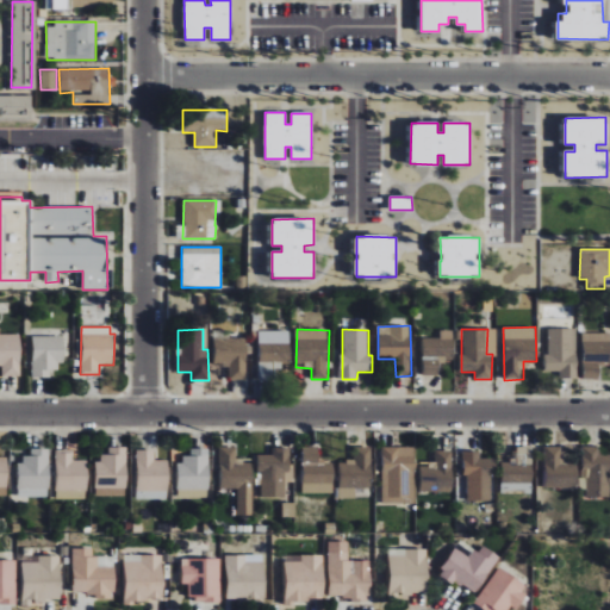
[(576,378),(574,329),(547,329),(547,355),(543,355),(543,372),(559,372),(559,379),(576,378)]
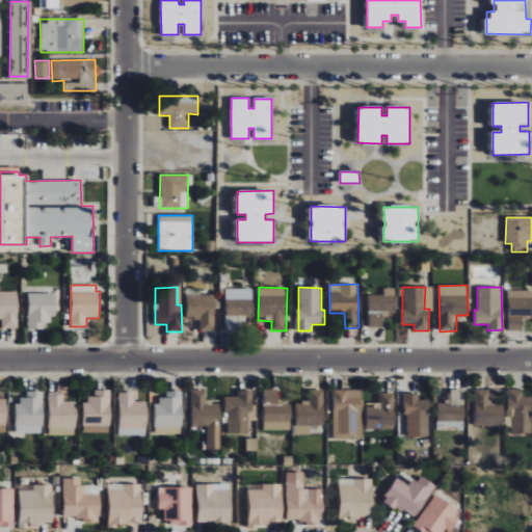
[(368,327),(382,327),(382,315),(395,315),(395,288),(383,288),(383,295),(369,295),(368,327)]
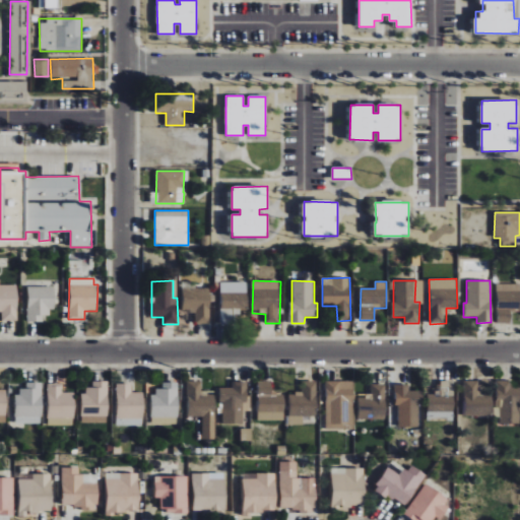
[(519,283),(495,284),(496,323),(509,323),(509,310),(519,309),(519,283)]
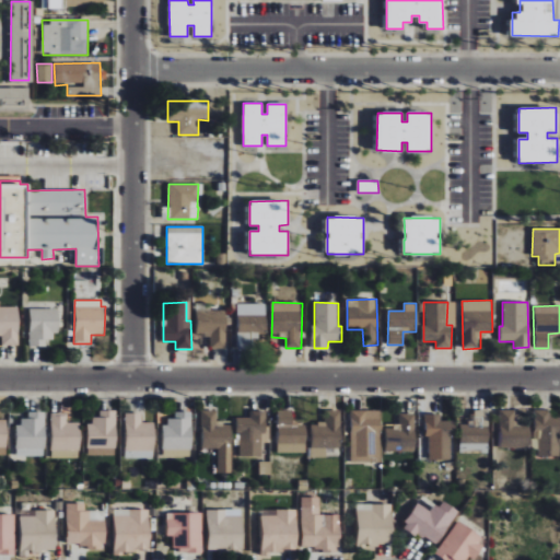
[(20,345),(19,307),(0,307),(0,335),(2,336),(2,346),(20,345)]
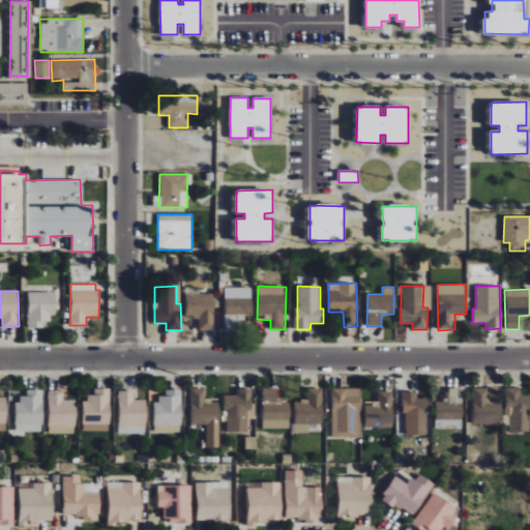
[(55,293),(28,292),(28,328),(43,328),(43,321),(54,322),(55,293)]
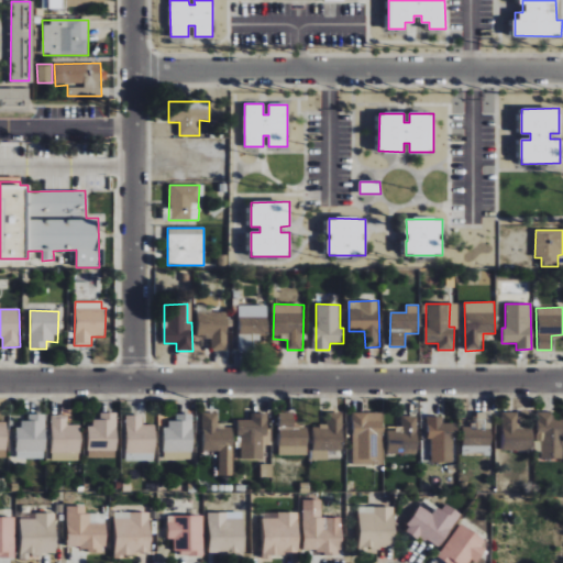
[(228,311),(197,312),(197,337),(211,337),(211,350),(229,350),(228,311)]
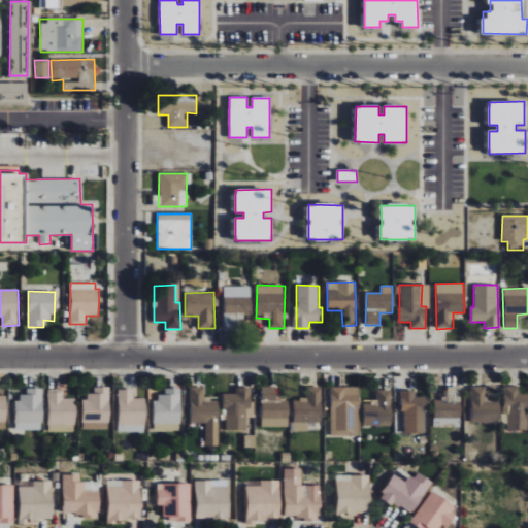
[(251,296),(224,296),(224,325),(243,326),(243,315),(251,316),(251,296)]
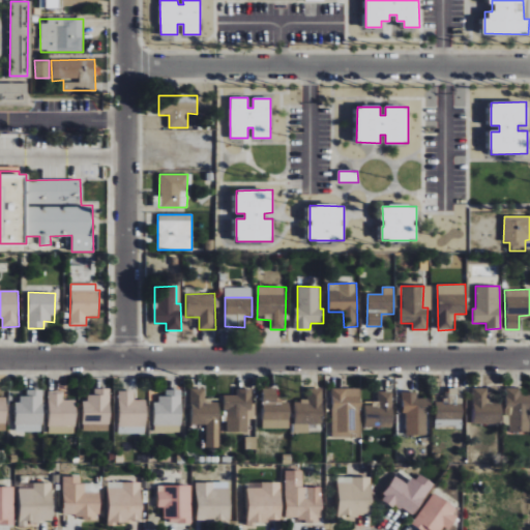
[(110,389),(93,388),(93,394),(83,394),(82,431),(109,432),(110,389)]
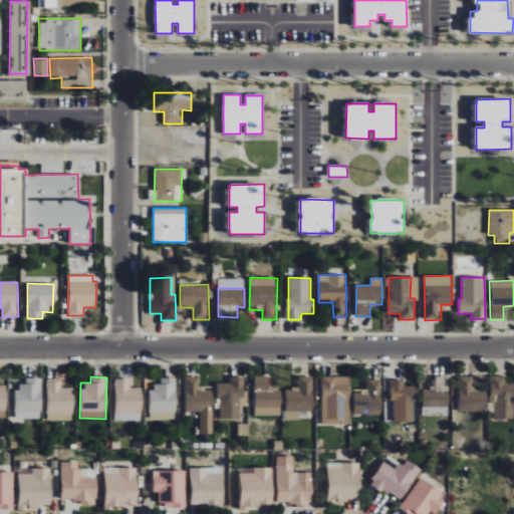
[(200,435),(212,435),(211,389),(200,390),(200,376),(183,377),(184,413),(199,412),(200,435)]
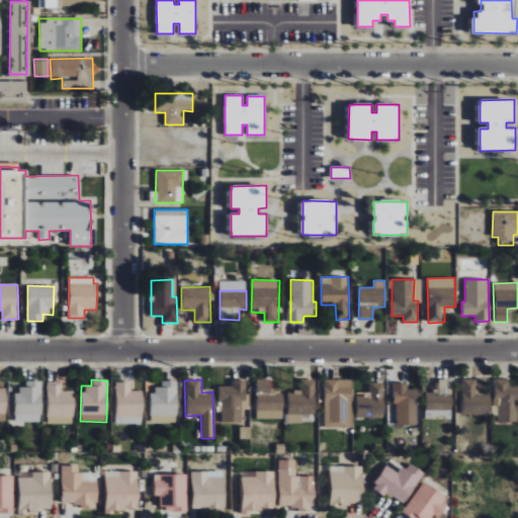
[(257,420),(283,419),(282,393),(271,393),(270,379),(256,379),(257,420)]
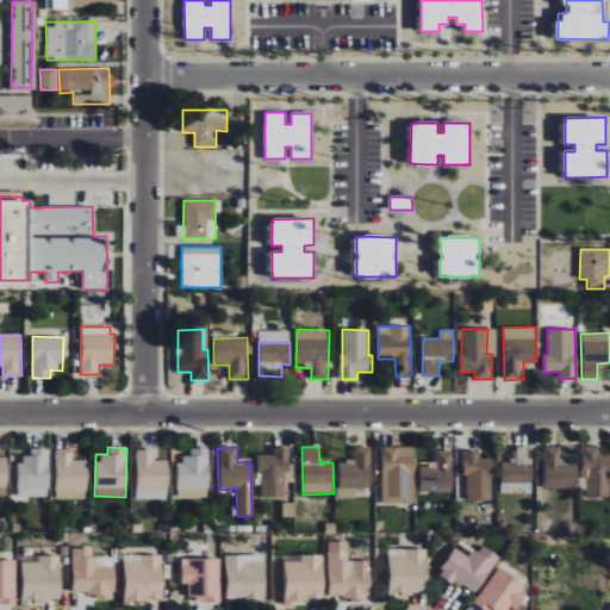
[(338,498),(355,498),(355,489),(371,489),(372,447),(354,447),(353,461),(338,461),(338,498)]
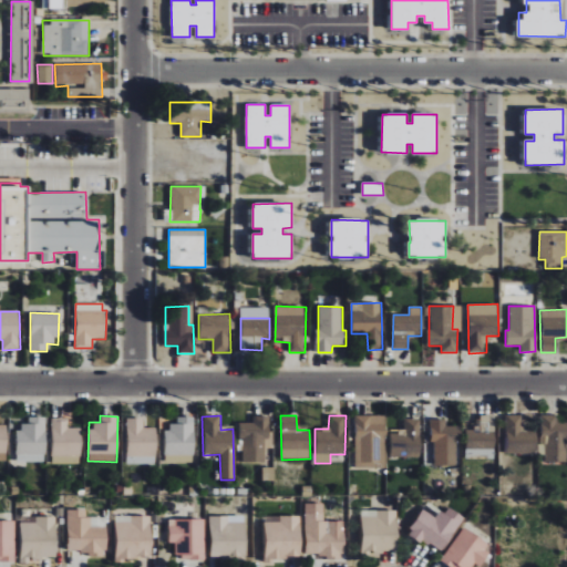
[(384,415),(354,415),(354,467),(385,467),(384,415)]
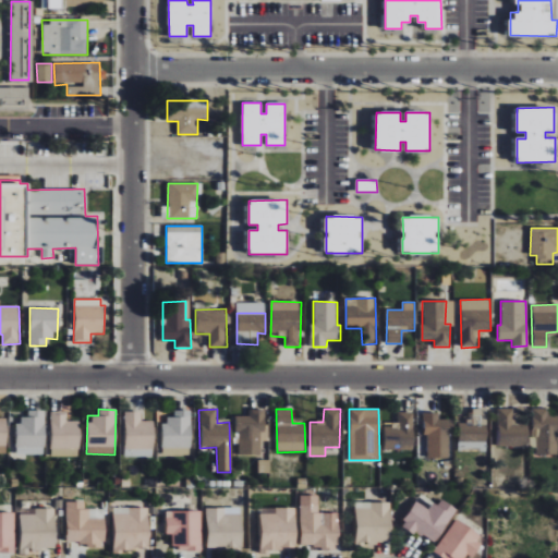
[(486,409),(470,409),(470,423),(458,423),(458,451),(487,451),(486,409)]
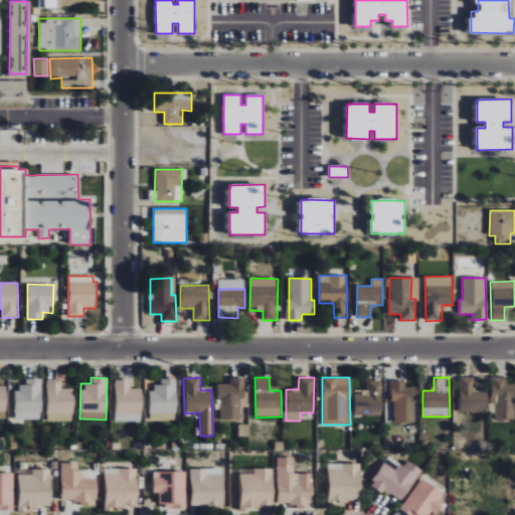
[(474,377),(459,377),(459,411),(487,412),(488,390),(474,389),(474,377)]
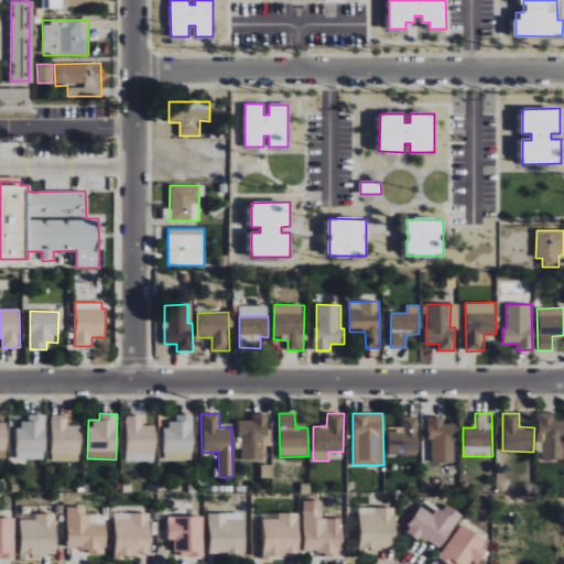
[(563,459),(563,454),(563,436),(563,420),(554,420),(553,413),(538,413),(538,442),(542,442),(543,461),(563,459)]
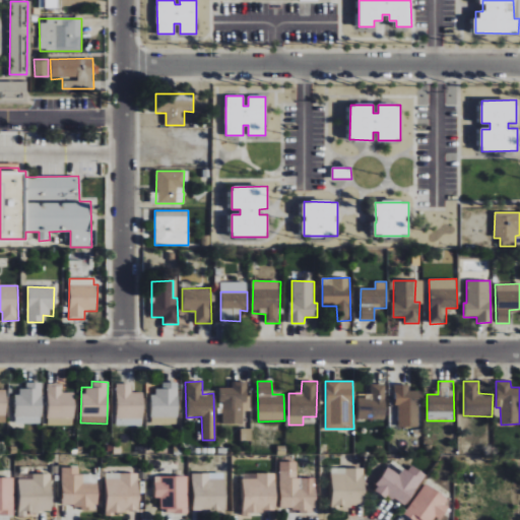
[(42,383),(25,382),(25,389),(15,388),(15,424),(41,424),(42,383)]
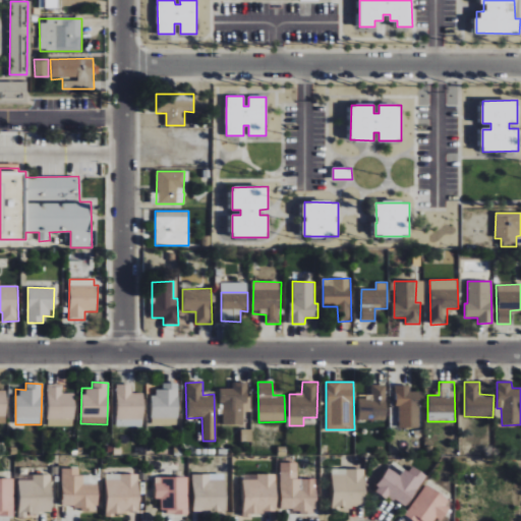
[(177,383),(162,384),(162,390),(152,390),(152,425),(178,425),(177,383)]
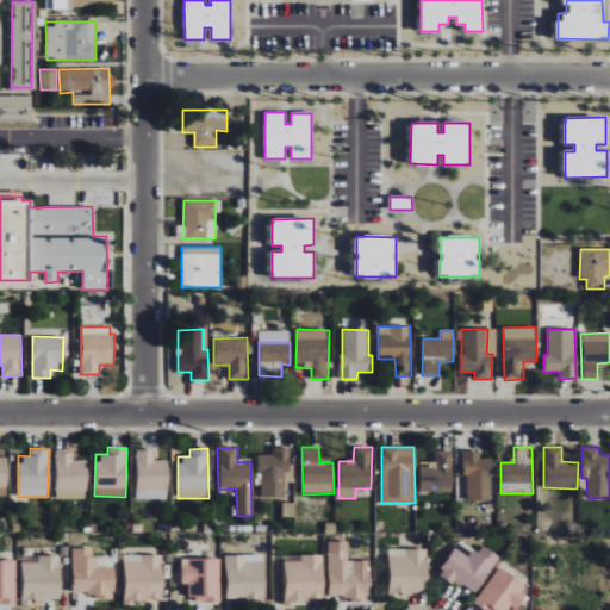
[(259,498),(286,497),(286,448),(271,448),(271,455),(259,455),(259,498)]
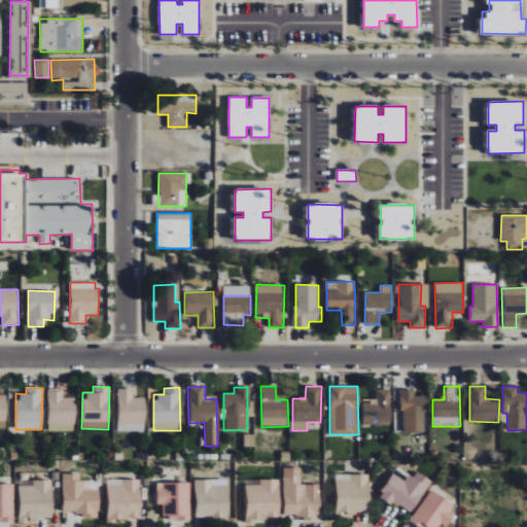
[(74,397),(62,397),(62,389),(47,388),(46,430),(73,431),(74,397)]
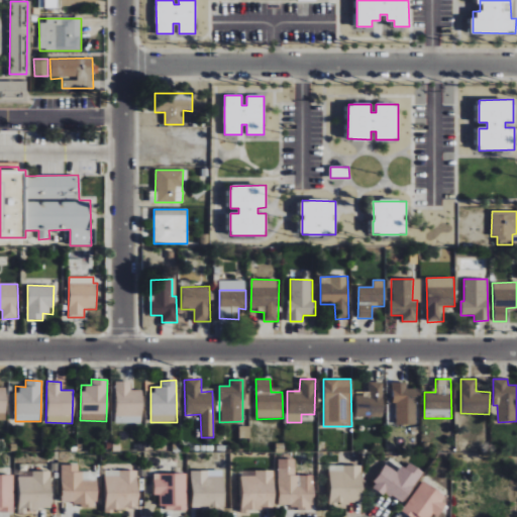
[(114,423),(142,423),(142,390),(130,390),(130,382),(115,382),(114,423)]
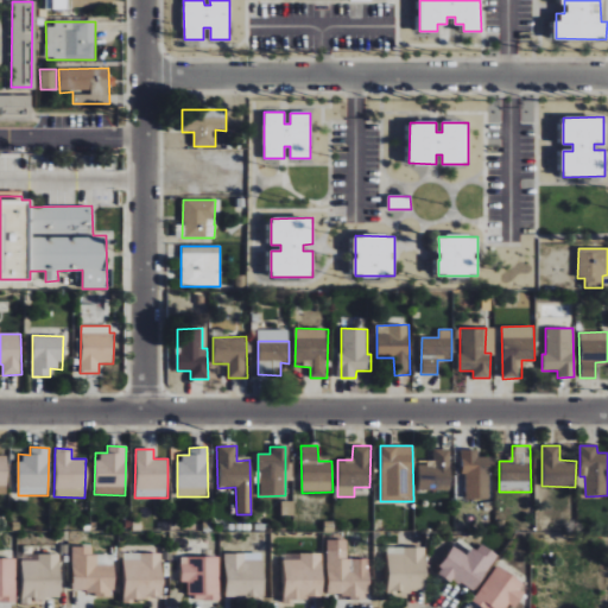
[(418,489),(451,489),(451,449),(434,449),(434,463),(418,463),(418,489)]
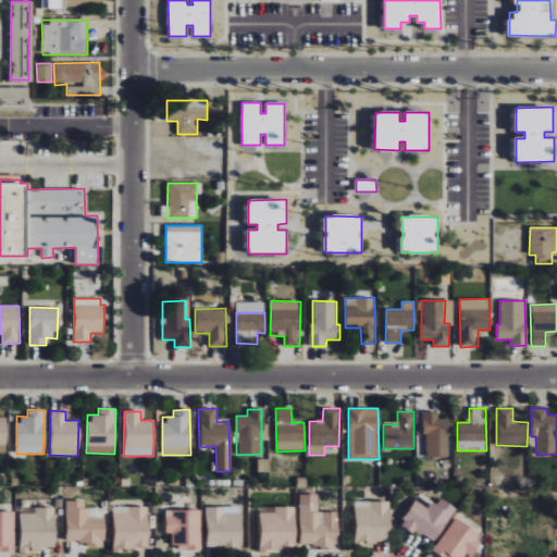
[(424,457),(449,458),(450,419),(437,418),(437,412),(425,411),(424,457)]
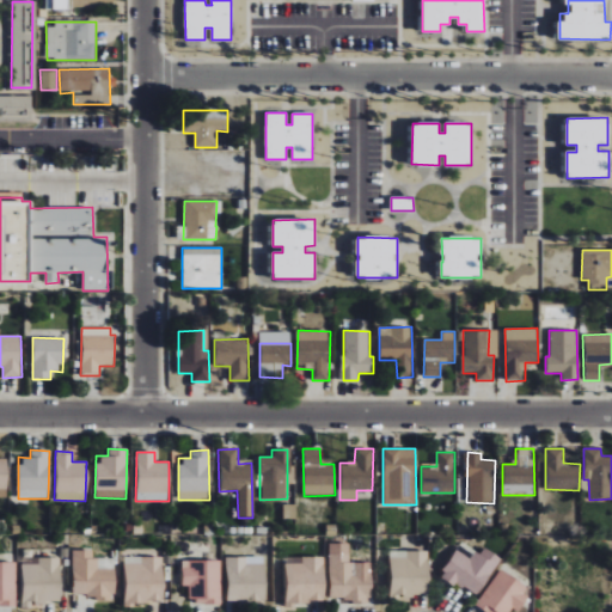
[(484,548),(478,556),(461,544),(441,574),(475,598),(502,560),(484,548)]
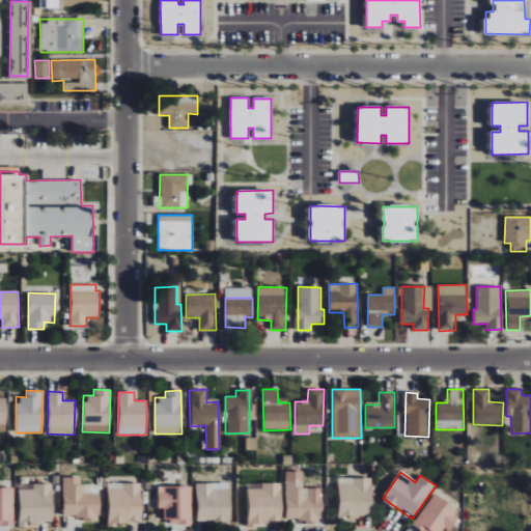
[(83,478),(63,477),(62,519),(99,519),(99,494),(82,494),(83,478)]
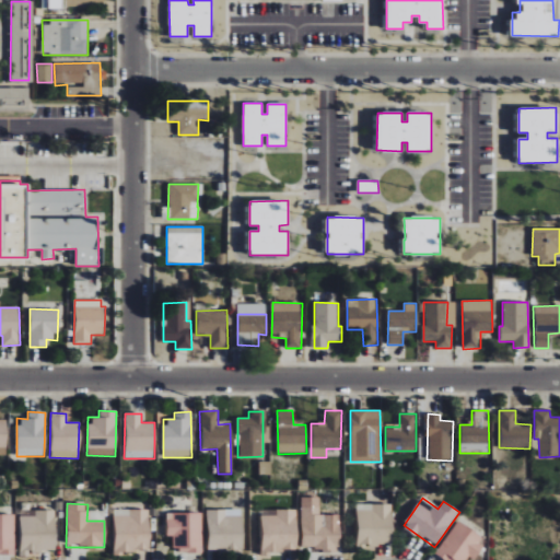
[(392,503),(357,504),(358,547),(393,546),(392,503)]
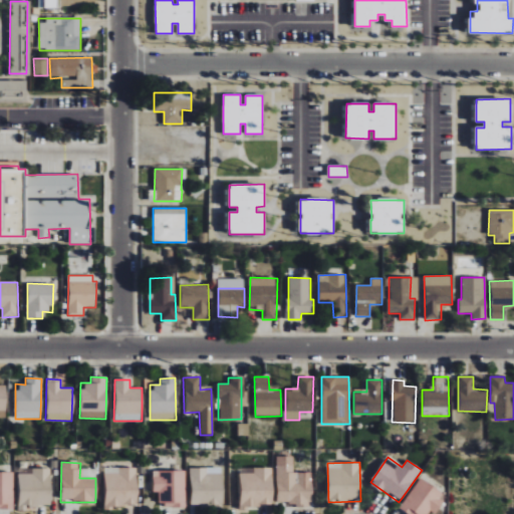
[(277,505),(312,505),(311,481),(295,481),(295,466),(277,466),(277,505)]
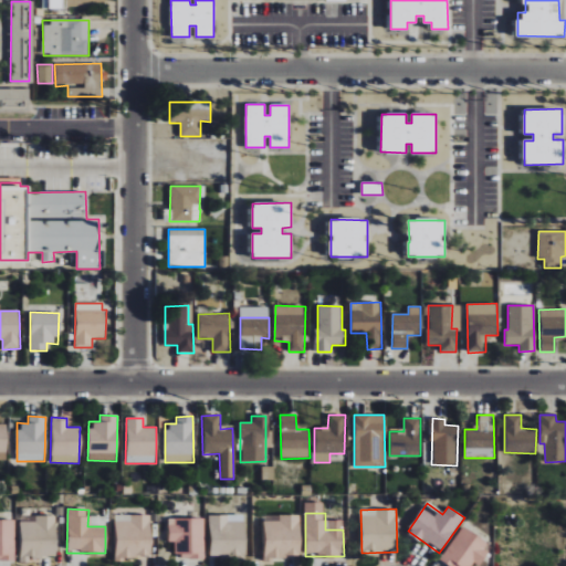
[(115,558),(152,558),(152,515),(115,515),(115,558)]
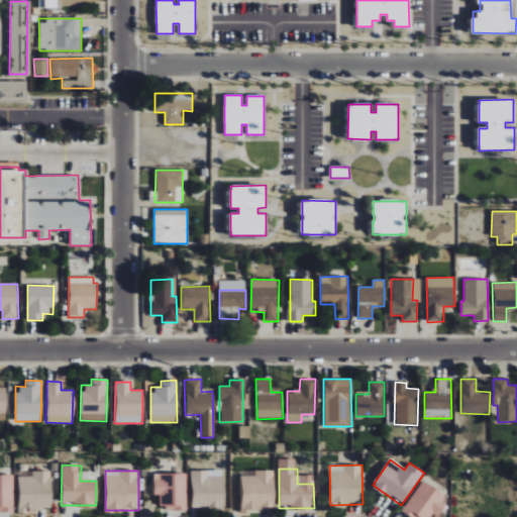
[(224,471),(192,471),(193,509),(224,508),(224,471)]
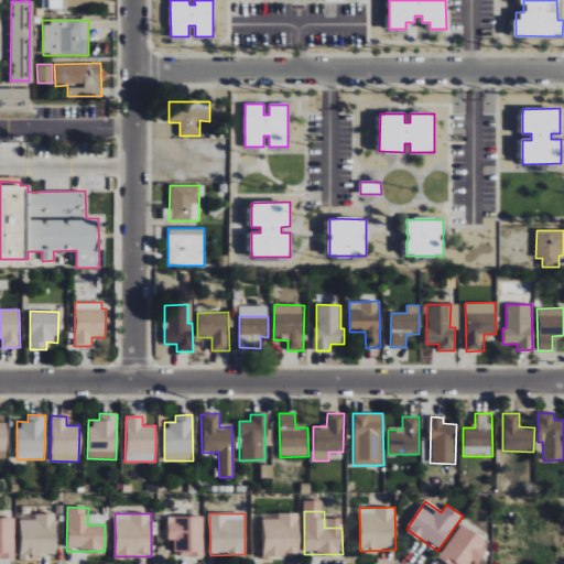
[(263,513),(263,555),(299,556),(300,514),(263,513)]
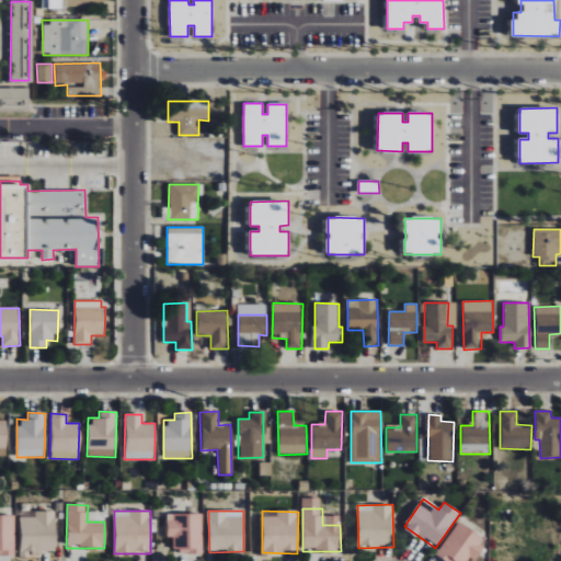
[(20,517),(21,556),(56,554),(55,512),(35,512),(35,517),(20,517)]
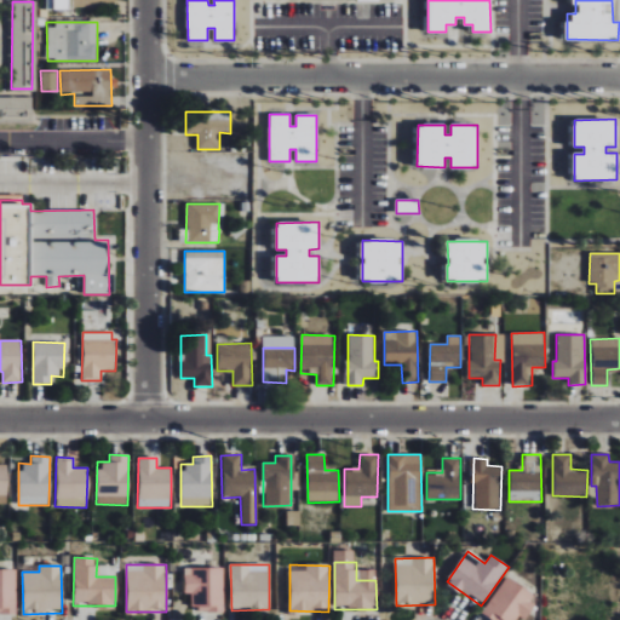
[(224,569),(185,568),(185,593),(191,593),(191,610),(223,612),(224,569)]
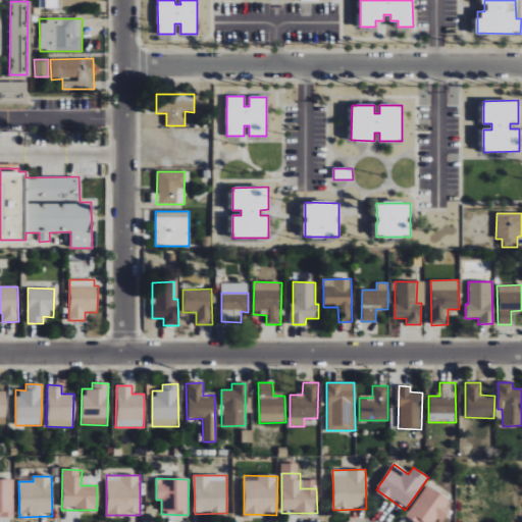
[(13,480),(0,479),(0,516),(13,516),(13,480)]
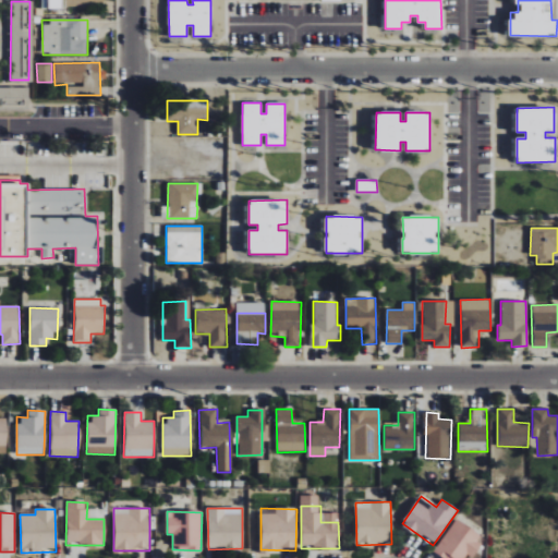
[(464,557),(468,554),(473,557),(485,540),(457,519),(434,552),(443,557),(464,557)]
